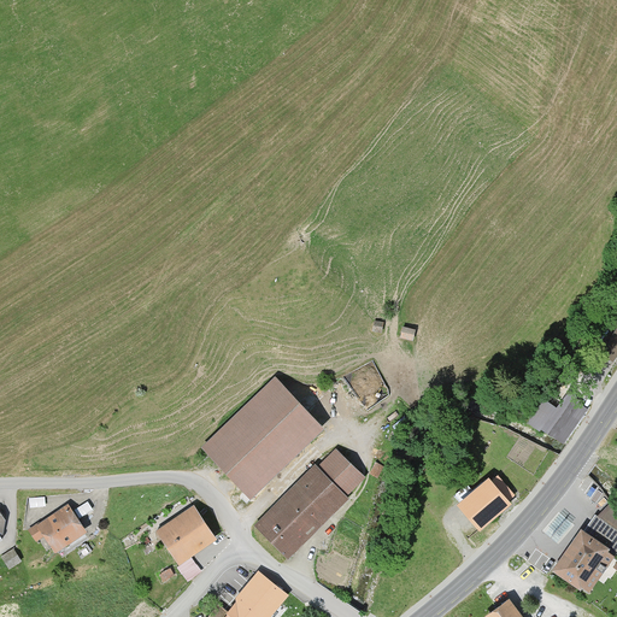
[(385,323),(375,322),(372,331),(383,333),(385,323)]
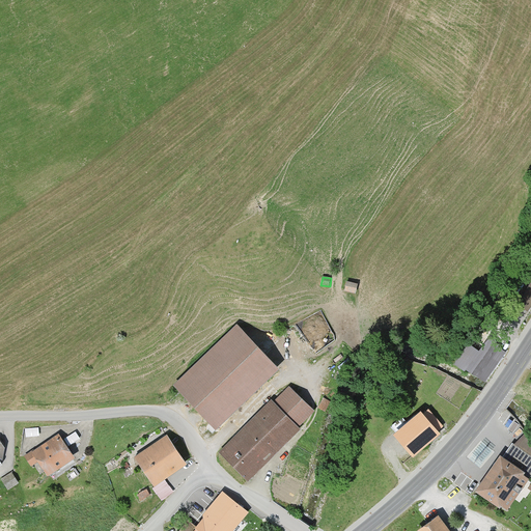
[(357,284),(346,281),(344,290),(355,292),(357,284)]
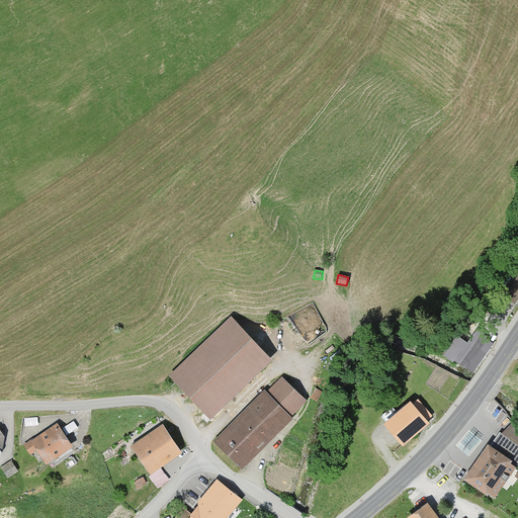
[(515,306),(517,300),(517,275),(504,298),(515,306)]
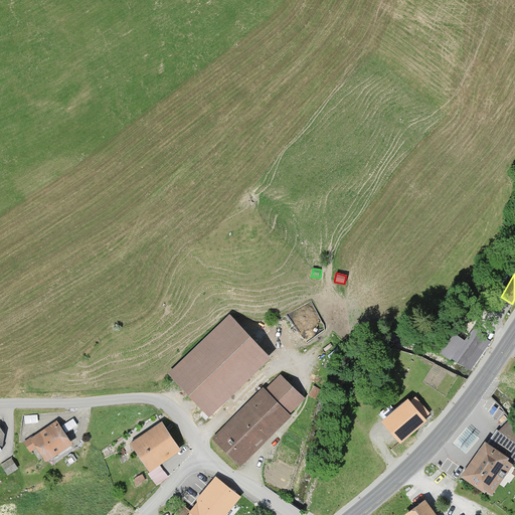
[(229,316),(169,374),(209,415),(270,358),(229,316)]
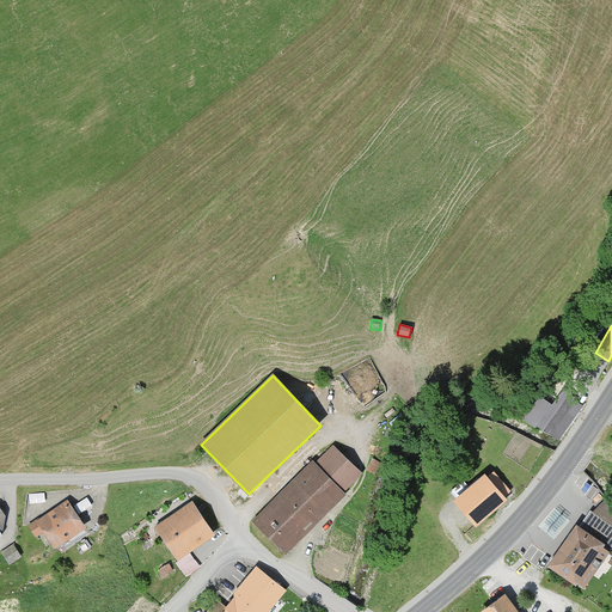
[(562,438),(586,398),(563,384),(554,398),(539,390),(524,415),(562,438)]
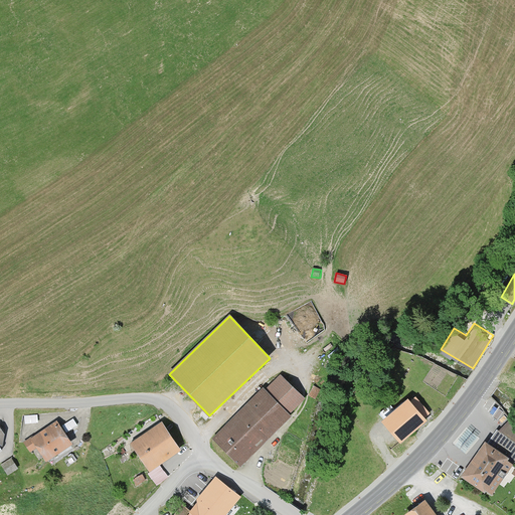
[(304,399),(281,376),(266,391),(263,388),(212,439),(241,468),(291,417),(289,415),(304,399)]
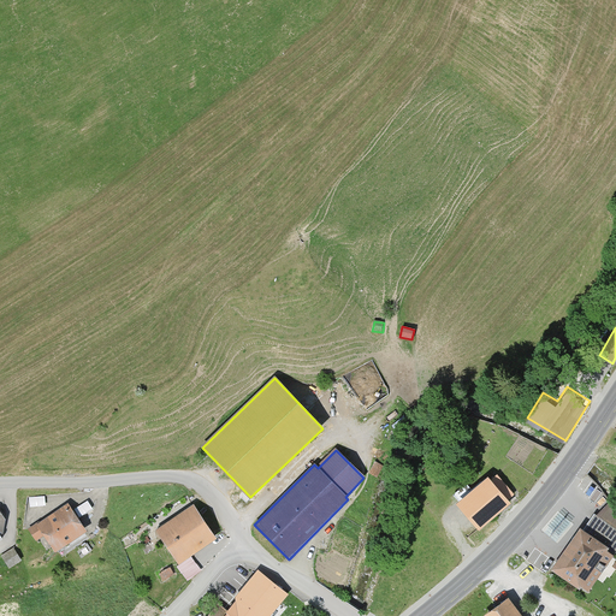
[(514,495),(498,477),(491,483),(489,478),(456,505),(479,533),(513,505),(508,499),(514,495)]
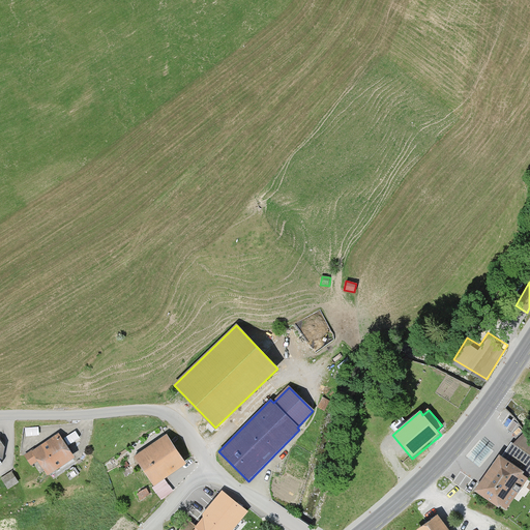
[(74,460),(57,435),(32,452),(31,450),(23,455),(31,467),(37,463),(46,477),(74,460)]
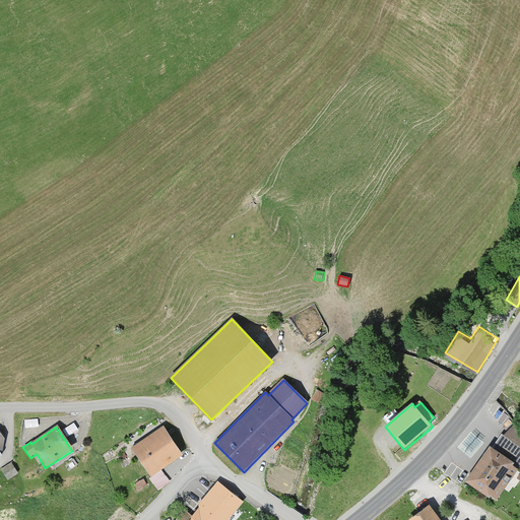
[(182,456),(163,428),(131,450),(150,478),(182,456)]
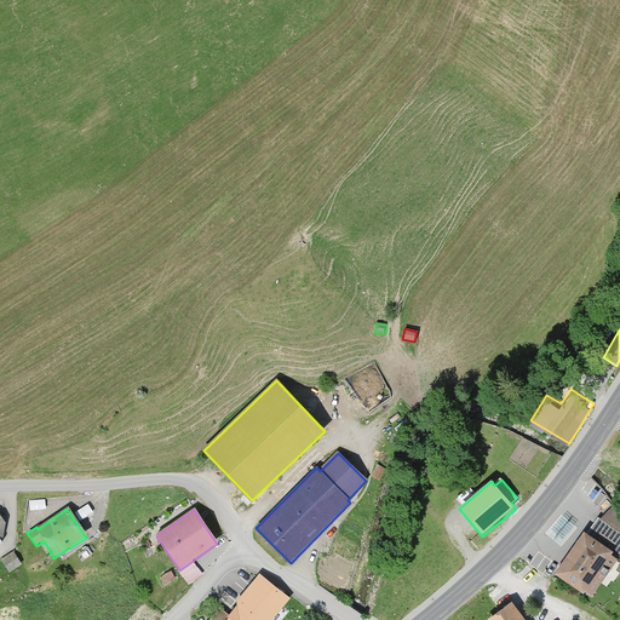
[(619,558),(619,534),(598,520),(587,535),(583,533),(555,577),(591,600),(614,564),(615,566),(619,558)]
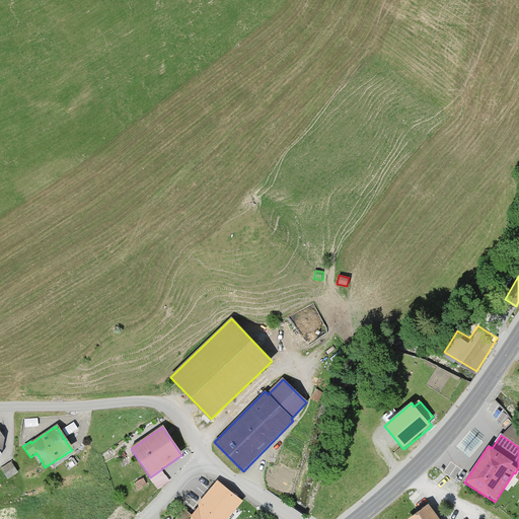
[(17,473),(10,463),(0,469),(7,479),(17,473)]
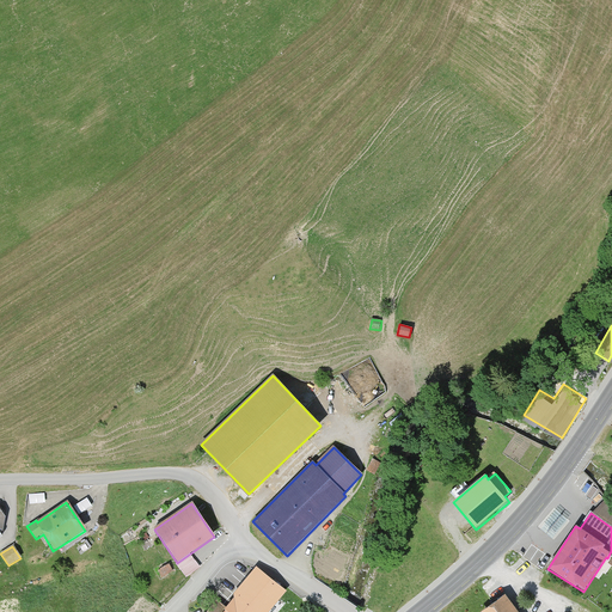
[(172,571),(167,565),(159,571),(164,577),(172,571)]
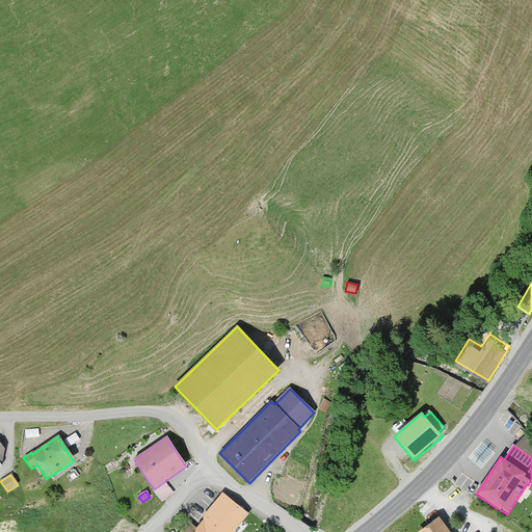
[(247,513),(224,495),(217,504),(215,502),(201,519),(203,521),(196,528),(189,523),(181,531),(234,531),(241,524),(240,523),(247,513)]
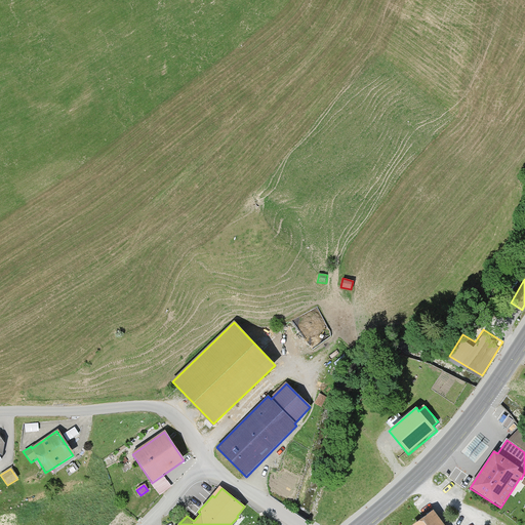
[(443,524),(433,511),(412,524),(443,524)]
